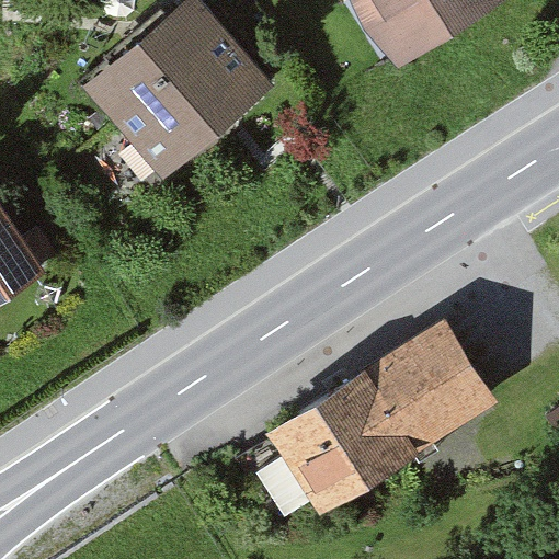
[(189,0),(87,88),(164,179),(275,86),(202,0),(189,0)]
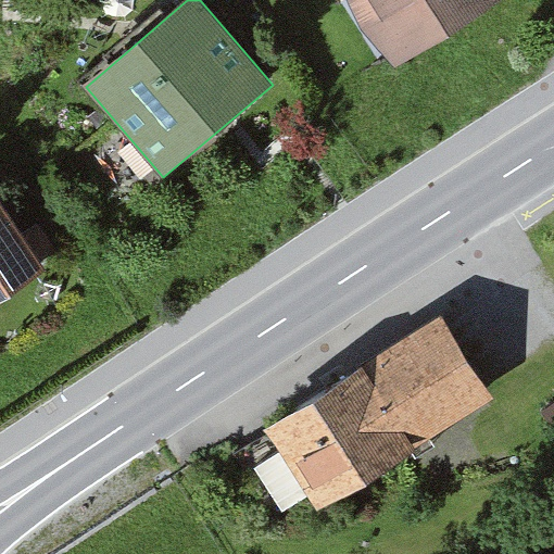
[(356,0),(398,65),(503,0),(356,0)]
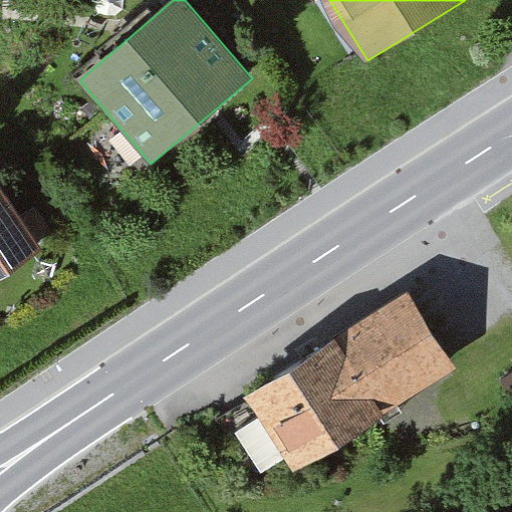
[(0,280),(45,251),(0,181),(0,280)]
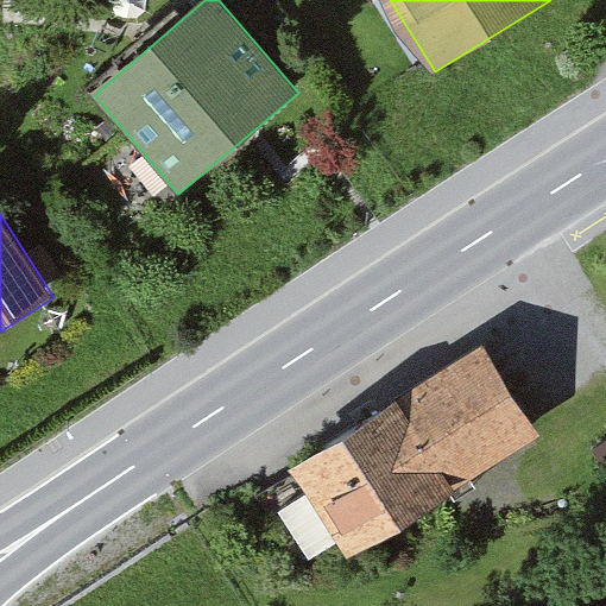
[(484,348),(289,469),(304,494),(276,512),(309,565),(339,547),(348,563),(455,497),(450,488),(537,434),(484,348)]
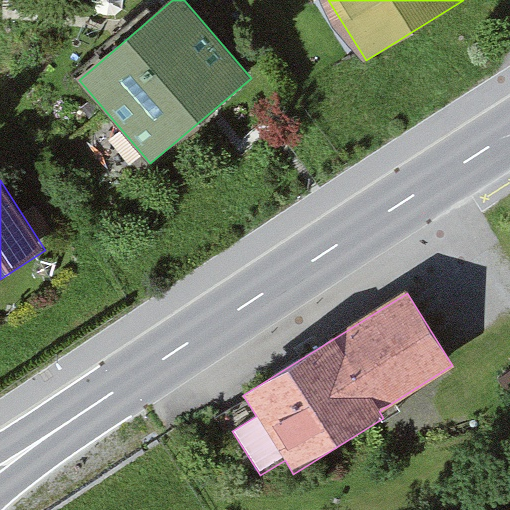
[(509,371),(500,379),(509,392),(509,371)]
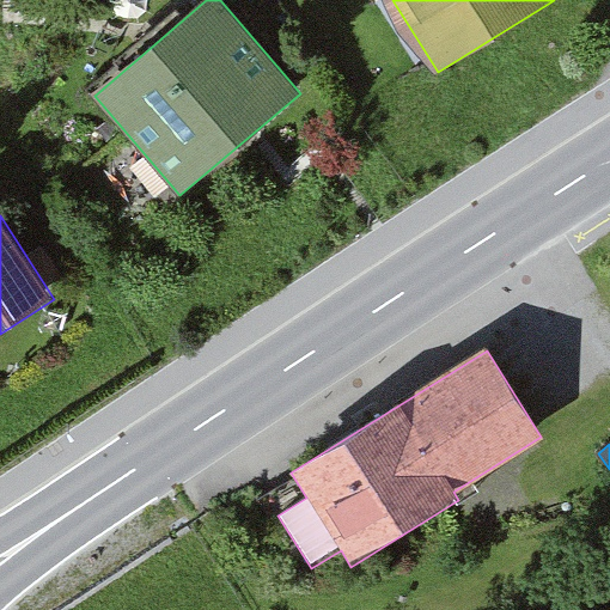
All buildings are outlined.
